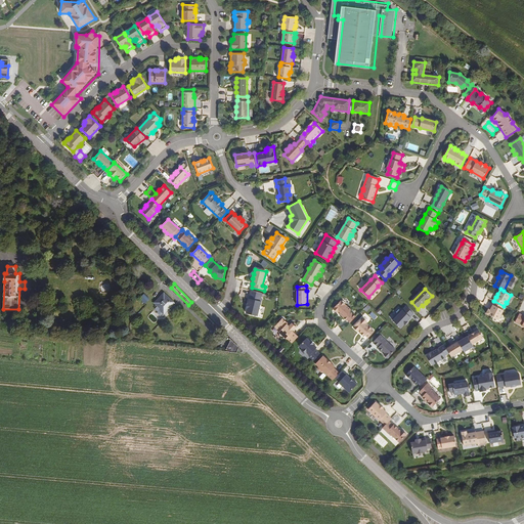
[(262,293),(251,291),(249,299),(250,299),(249,304),(248,303),(247,308),(248,308),(247,313),(257,315),(261,301),(260,301),(262,293)]
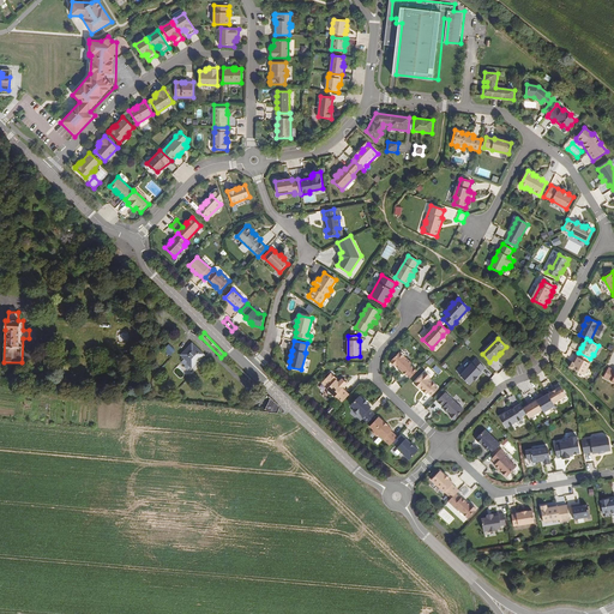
[(192,344),(181,355),(188,361),(187,363),(192,368),(205,355),(192,344)]
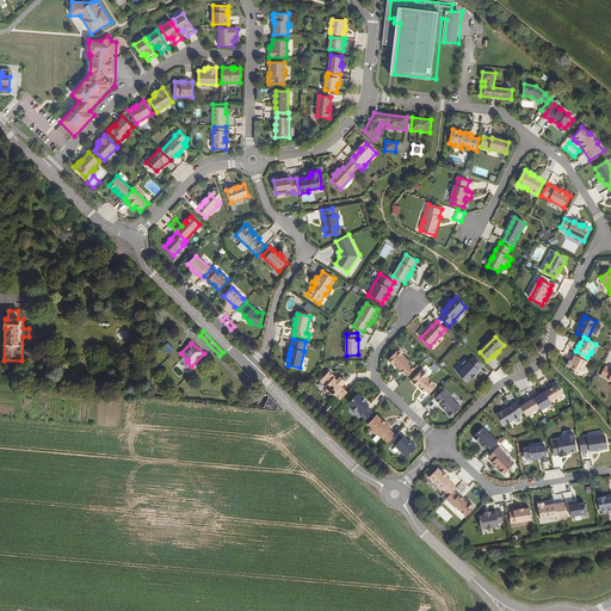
[(397,350),(388,360),(393,364),(394,364),(395,363),(396,365),(405,374),(412,366),(408,363),(409,362),(403,355),(402,353),(400,351),(399,351),(397,350)]
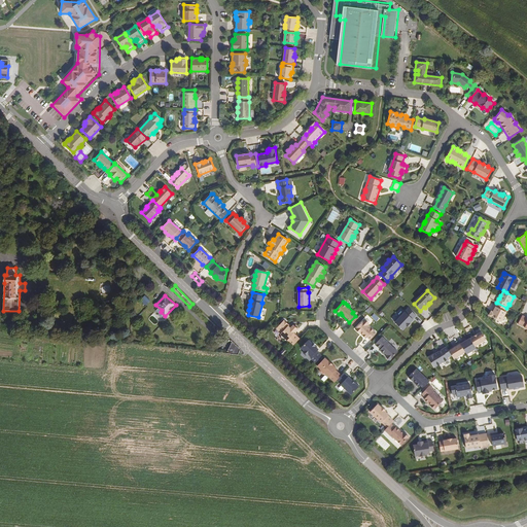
[(506,308),(497,303),(495,307),(496,307),(493,312),(492,312),(491,311),(489,315),(501,321),(506,312),(504,311),(506,308)]
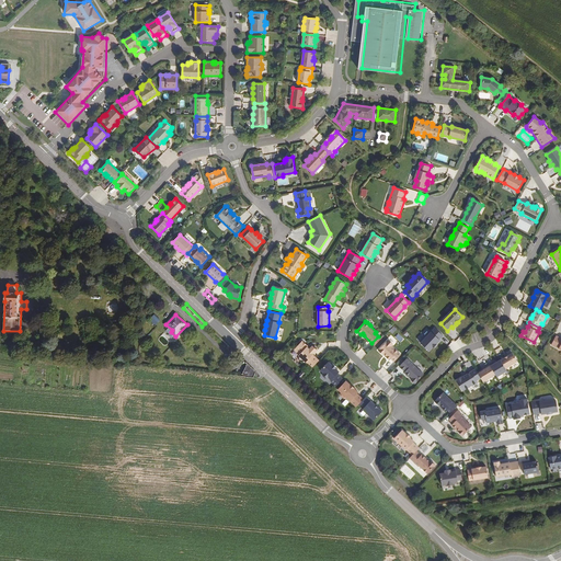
[(443,336),(435,329),(421,344),(430,352),(433,347),(434,348),(437,345),(436,344),(441,341),(439,340),(443,336)]
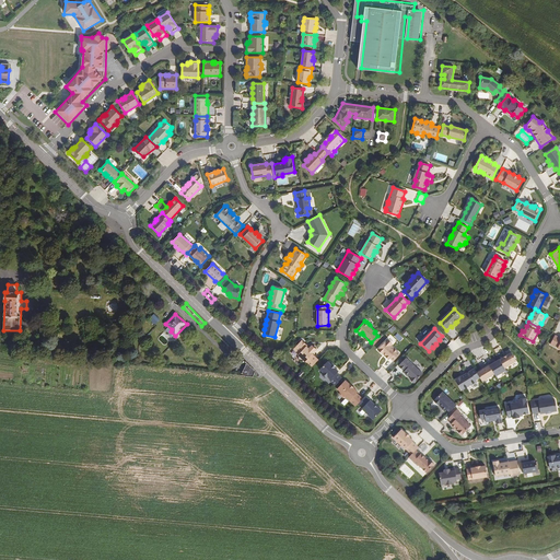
[(399,342),(404,339),(398,333),(395,336),(399,342)]
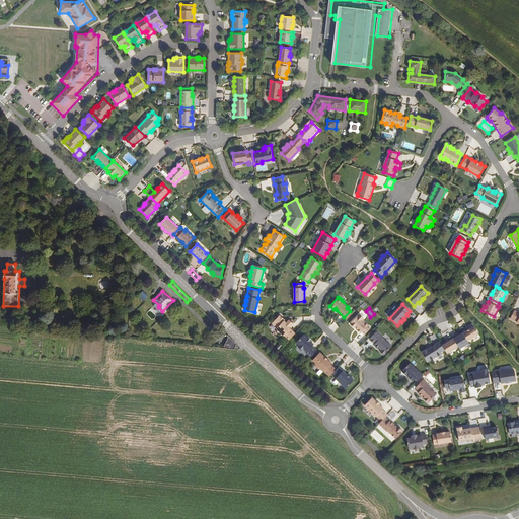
[(518,312),(515,310),(510,319),(518,323),(518,312)]
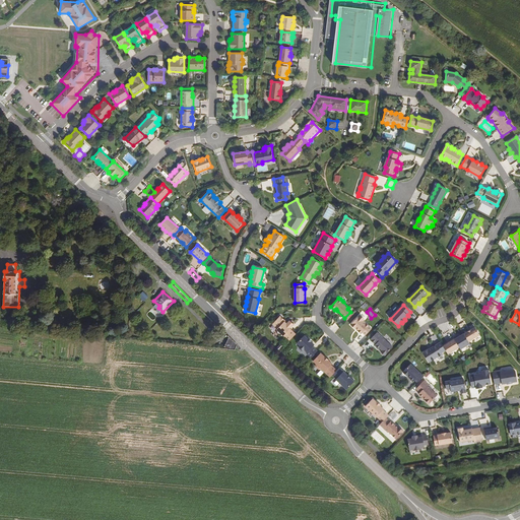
[(360,315),(350,325),(355,329),(356,328),(359,330),(358,330),(362,334),(363,332),(366,335),(372,329),(364,321),(365,320),(360,315)]
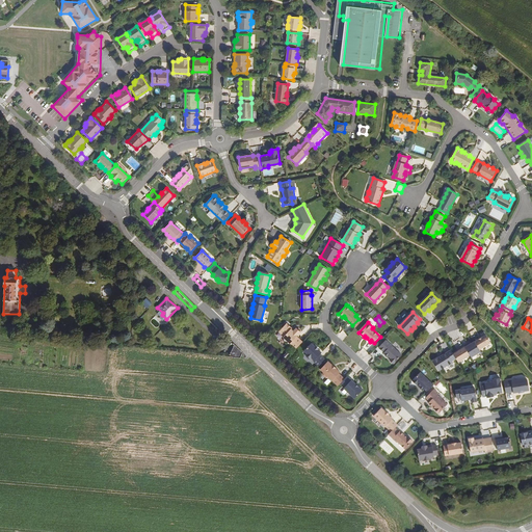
[(284,337),(296,349),(302,342),(297,337),(298,336),(297,335),(300,331),(296,328),(294,330),(287,323),(278,331),(284,337)]
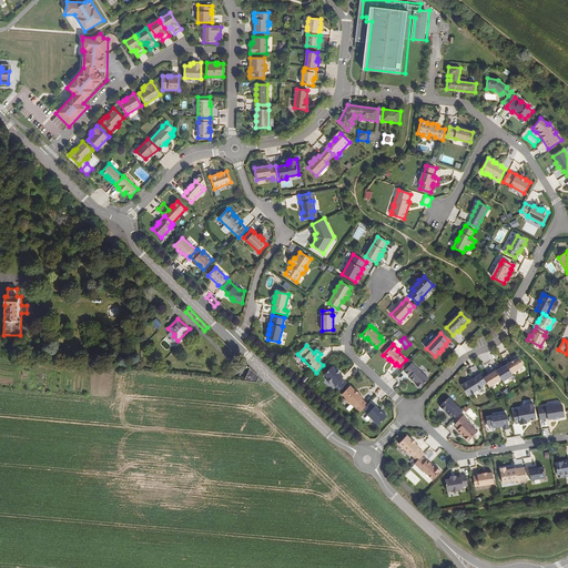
[(524,366),(519,357),(507,365),(511,373),(524,366)]
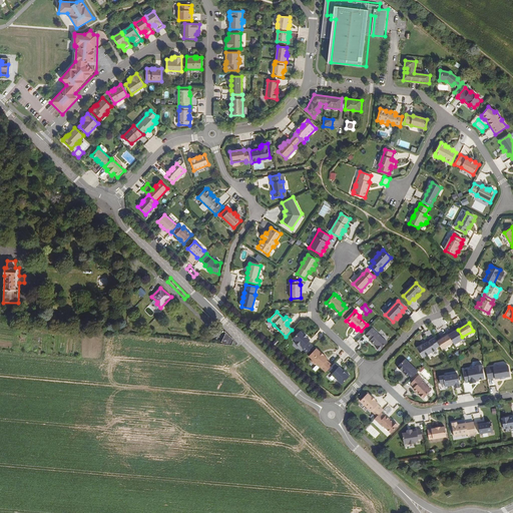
[(388,343),(372,328),(365,335),(371,340),(370,341),(375,345),(375,344),(377,346),(377,347),(376,348),(380,351),(388,343)]
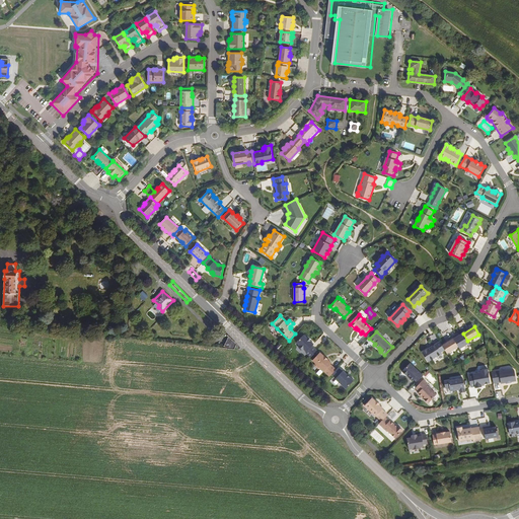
[(456,335),(453,337),(460,349),(469,343),(467,341),(463,334),(460,335),(457,337),(456,335)]
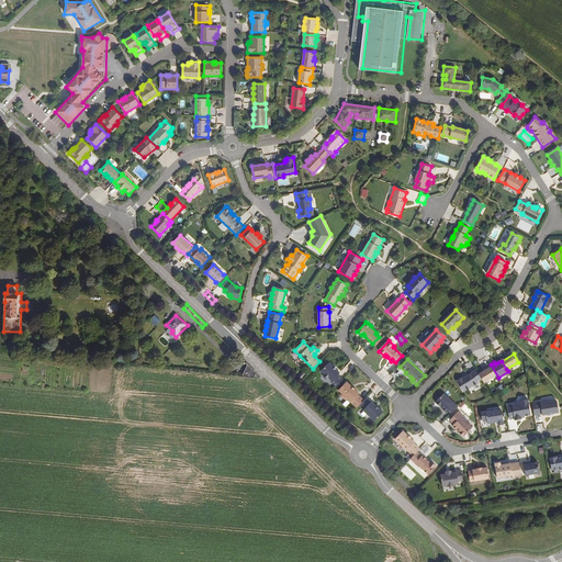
[(337,386),(344,380),(338,374),(340,373),(336,369),(337,369),(334,366),(333,366),(329,362),(322,371),(325,373),(324,374),(324,377),(326,379),(328,379),(329,378),(332,381),(337,386)]
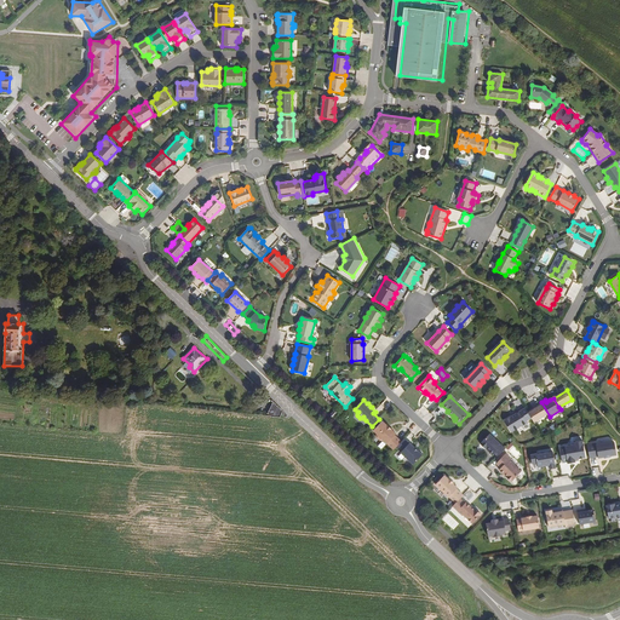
[(269,409),(267,417),(280,418),(283,411),(273,401),(269,411),(269,409)]
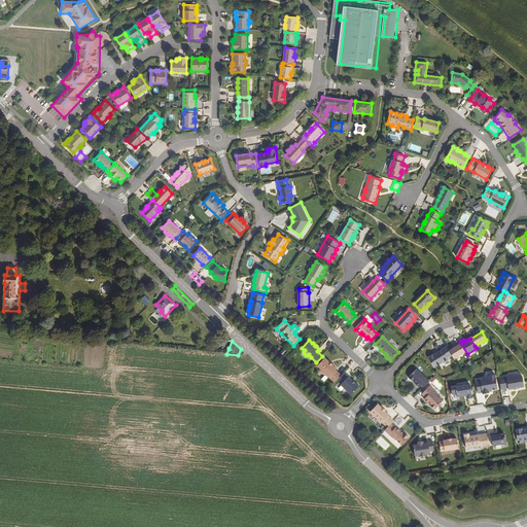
[(465,352),(460,342),(456,345),(457,346),(454,348),(449,351),(452,355),(454,359),(465,352)]
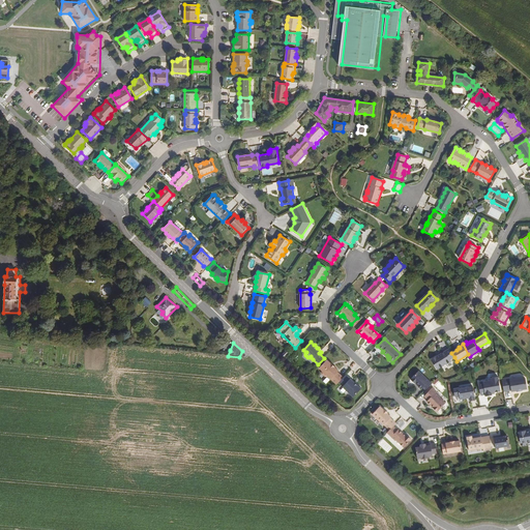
[(451,353),(449,349),(440,355),(437,356),(436,356),(431,359),(437,370),(446,364),(451,361),(450,359),(454,357),(451,353)]
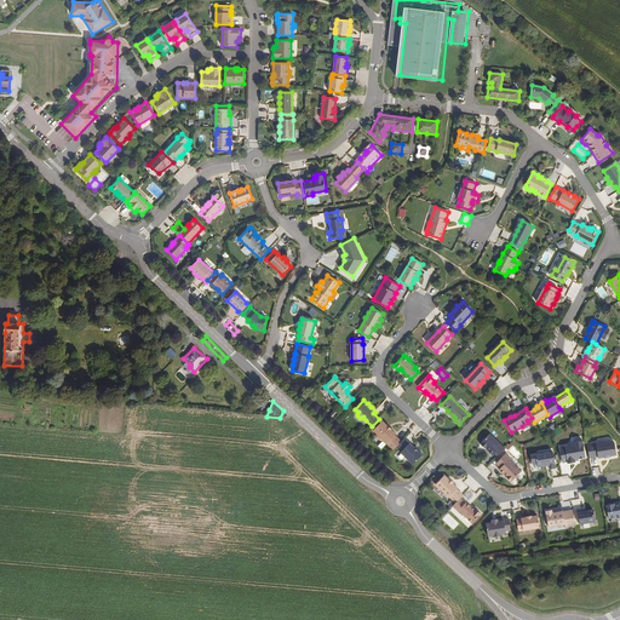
[(383,422),(373,430),(377,434),(377,435),(378,437),(380,440),(383,440),(384,440),(394,449),(396,447),(402,441),(395,435),(396,434),(391,430),(391,429),(388,425),(383,422)]
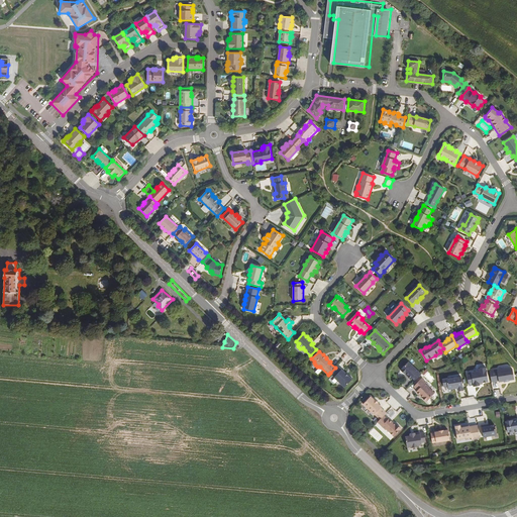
[(421,374),(409,362),(401,370),(405,375),(406,374),(408,376),(407,376),(411,380),(412,378),(415,381),(421,374)]
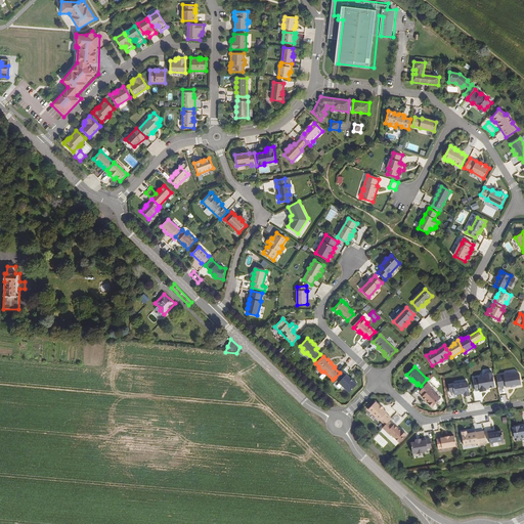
[(346,375),(342,370),(340,373),(335,378),(339,382),(349,392),(357,384),(353,380),(352,381),(350,378),(346,375)]
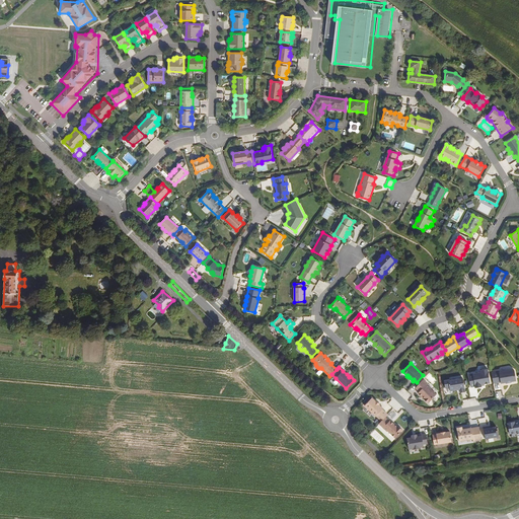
[(482,372),(468,374),(471,387),(475,386),(475,387),(482,386),(482,384),(485,384),(490,383),(488,369),(480,370),(482,372)]
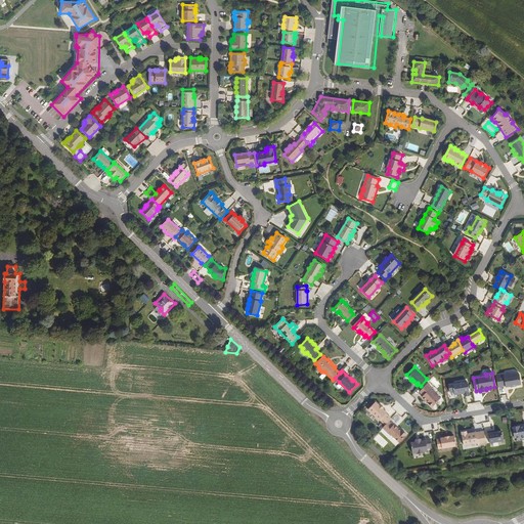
[(504,375),(496,376),(498,387),(506,386),(506,387),(511,386),(511,387),(516,386),(516,385),(521,384),(519,374),(504,376),(504,375)]
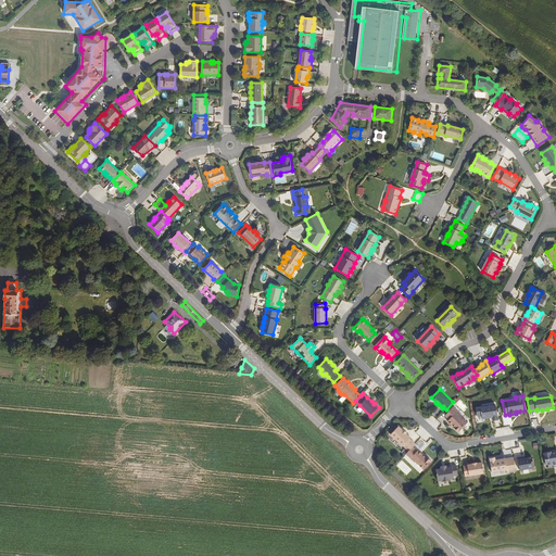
[(481,406),(476,407),(477,416),(482,415),(482,419),(493,417),(493,420),(498,419),(496,405),(481,407),(481,406)]
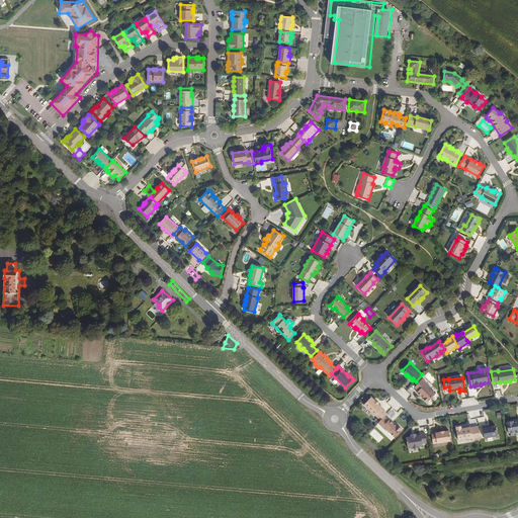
[(423,378),(415,387),(419,391),(417,393),(421,397),(422,396),(424,398),(423,398),(428,403),(435,394),(426,384),(427,382),(423,378)]
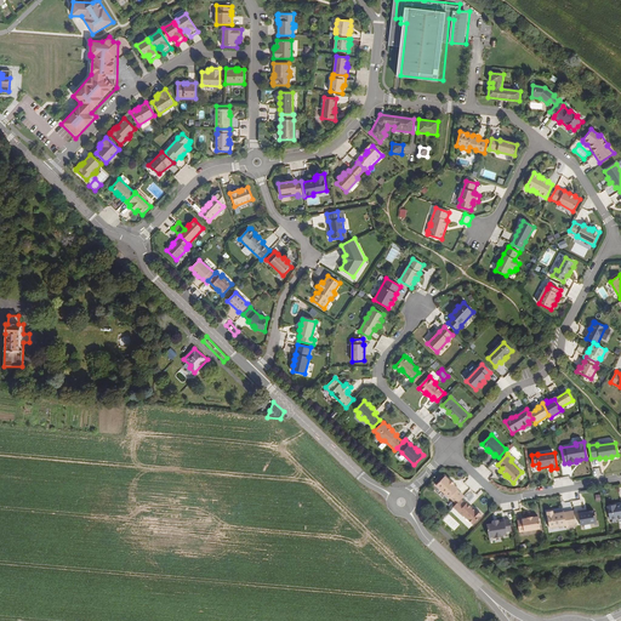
[(446,476),(437,484),(450,497),(451,496),(457,502),(461,500),(465,495),(459,489),(460,488),(455,483),(451,479),(446,476)]
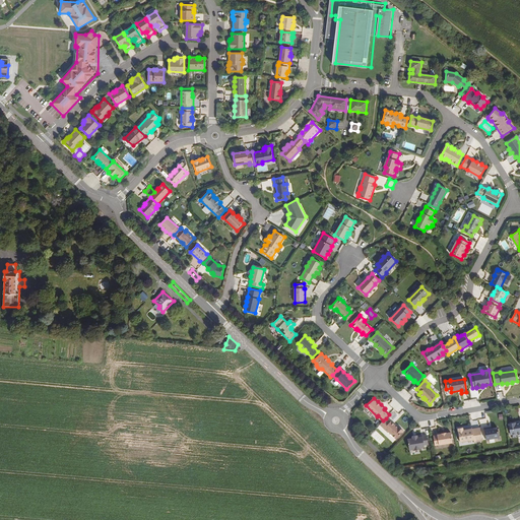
[(390,423),(386,418),(383,420),(380,425),(388,433),(389,432),(396,439),(403,432),(399,427),(398,428),(391,421),(390,423)]
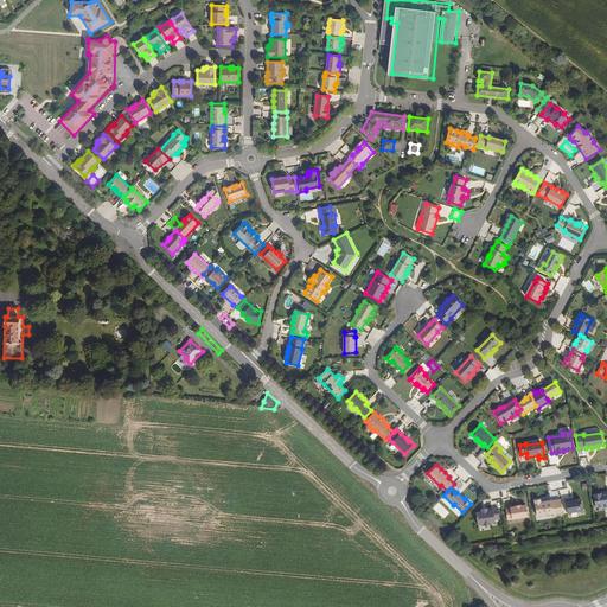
[(602,493),(594,494),(596,508),(606,505),(606,492),(602,493)]
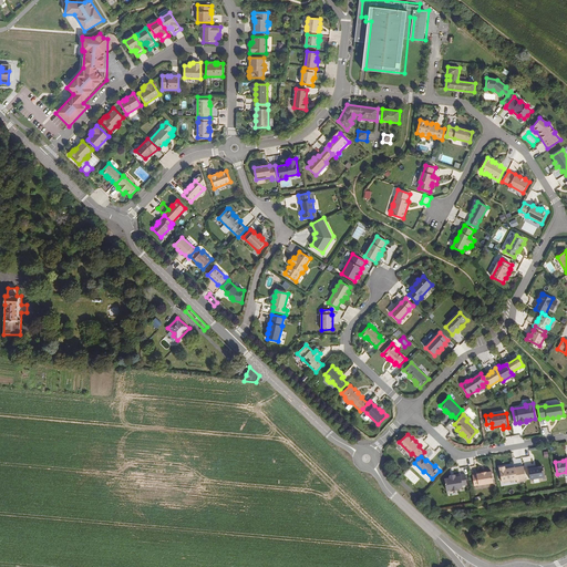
[(536,466),(528,468),(531,481),(545,477),(543,467),(537,468),(536,466)]
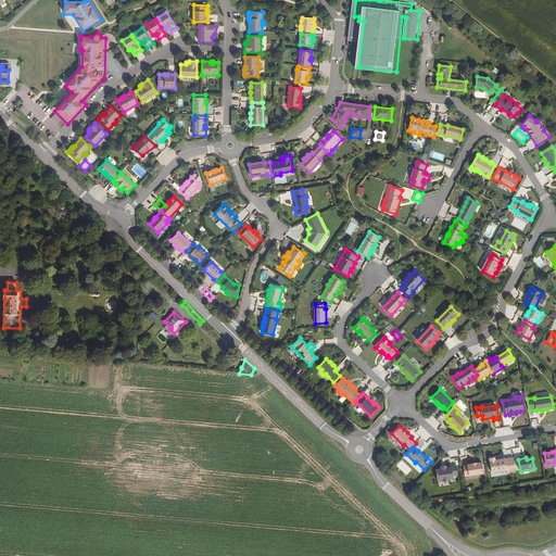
[(495,458),(490,459),(493,474),(507,471),(507,474),(517,472),(514,458),(505,459),(505,458),(500,459),(501,460),(496,460),(495,458)]
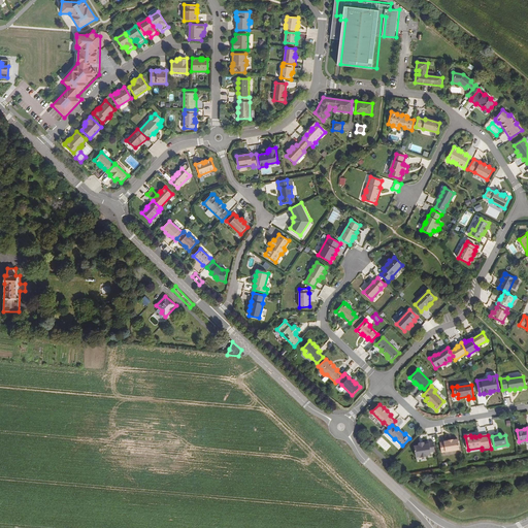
[(376,441),(386,451),(391,446),(382,436),(376,441)]
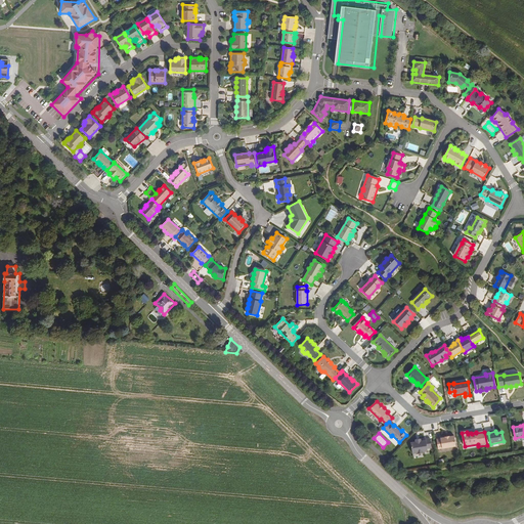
[(441,439),(437,439),(439,449),(456,446),(454,436),(449,437),(449,436),(445,437),(445,438),(441,438),(441,439)]
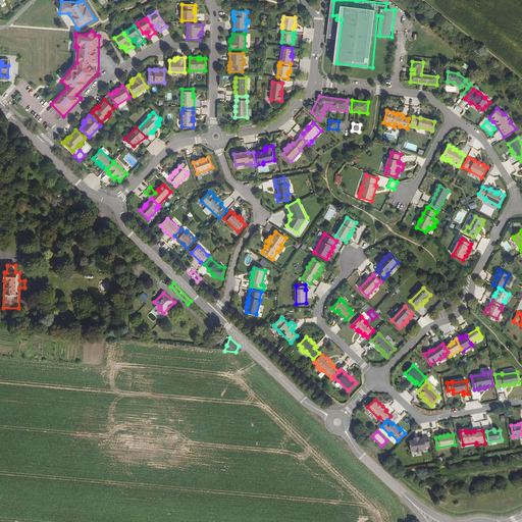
[(414,440),(409,441),(411,452),(416,451),(416,452),(421,451),(421,450),(426,449),(425,447),(430,447),(428,436),(423,437),(424,438),(419,439),(419,437),(414,438),(414,440)]
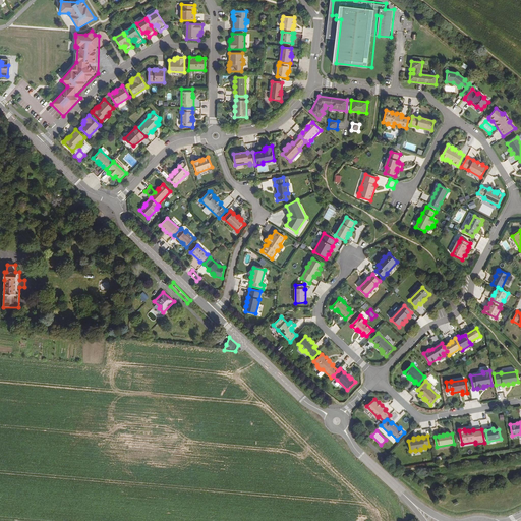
All buildings are outlined.
